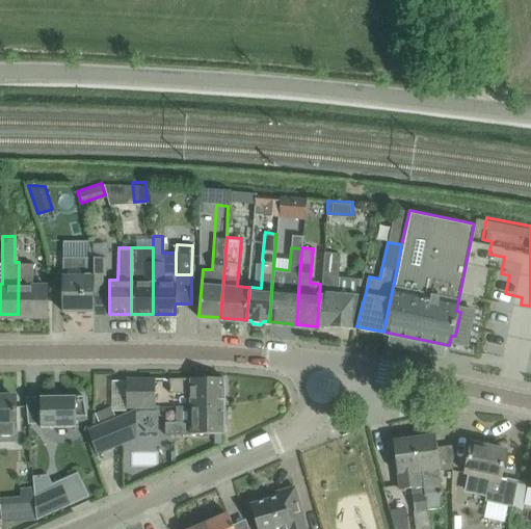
[(336,291),(340,250),(324,248),(323,260),(322,260),(320,284),(317,326),(318,326),(318,324),(350,327),(357,293),(336,291)]
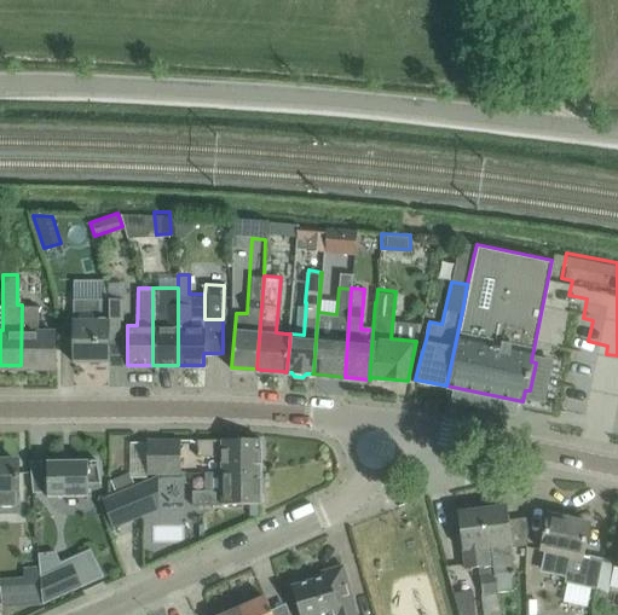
[(107,297),(71,297),(71,330),(71,336),(71,360),(108,360),(108,336),(122,336),(122,312),(122,297),(107,297)]
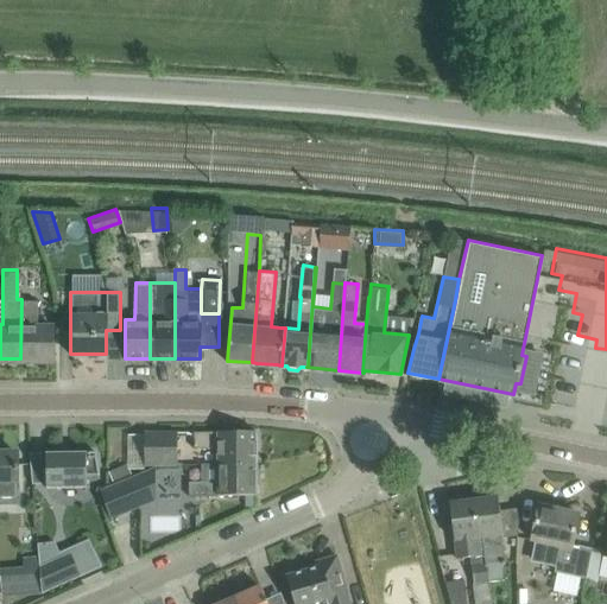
[(51,358),(52,324),(37,324),(37,299),(21,299),(20,358),(51,358)]
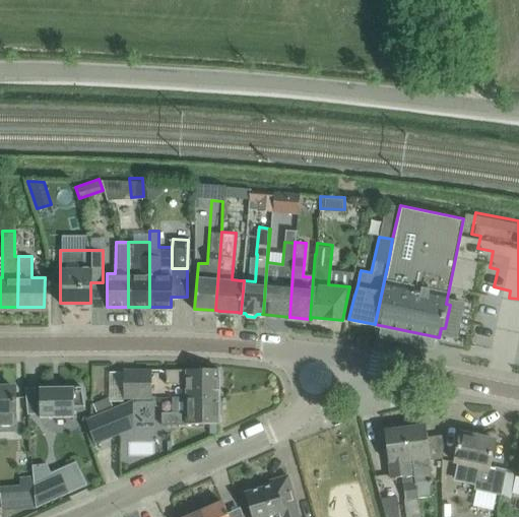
[(154,425),(153,368),(122,368),(122,369),(122,396),(133,396),(133,425),(154,425)]
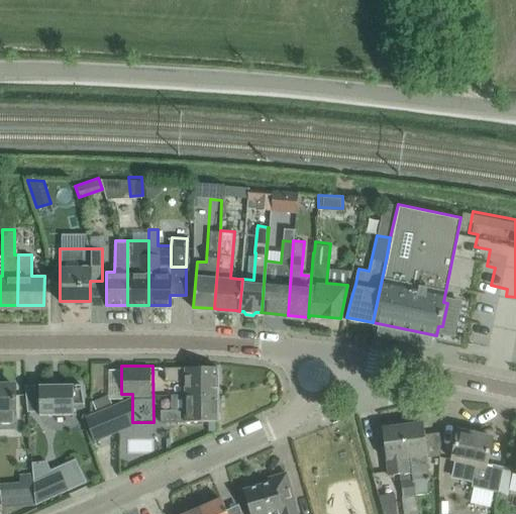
[(184,392),(217,392),(217,366),(164,366),(164,380),(184,380),(184,392)]
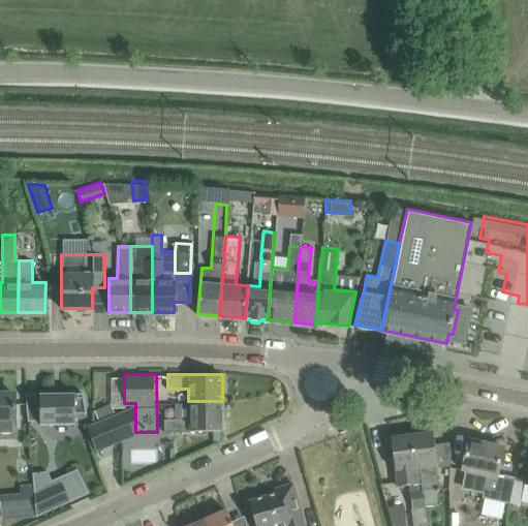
[(13,393),(0,392),(0,434),(14,434),(13,393)]
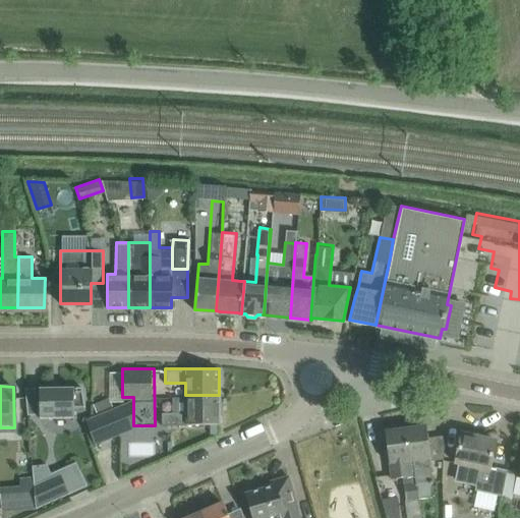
[(80,386),(24,387),(26,412),(39,412),(39,416),(73,416),(73,403),(82,403),(82,405),(83,405),(80,386)]
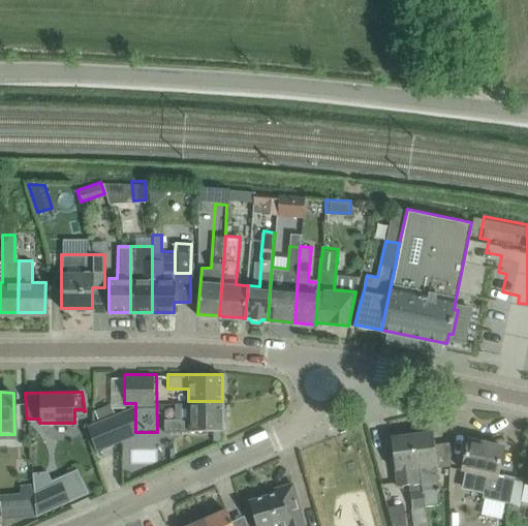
[(175,402),(174,418),(163,418),(163,430),(222,429),(222,401),(188,401),(188,402),(175,402)]
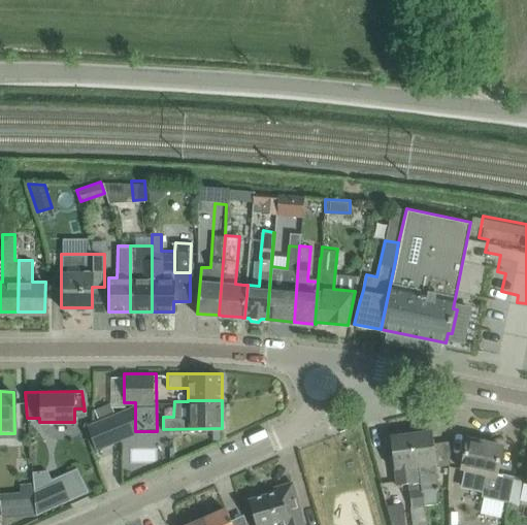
[(431,429),(409,432),(414,464),(418,464),(420,481),(421,487),(423,503),(435,502),(436,501),(437,486),(434,462),(435,462),(433,450),(431,429)]
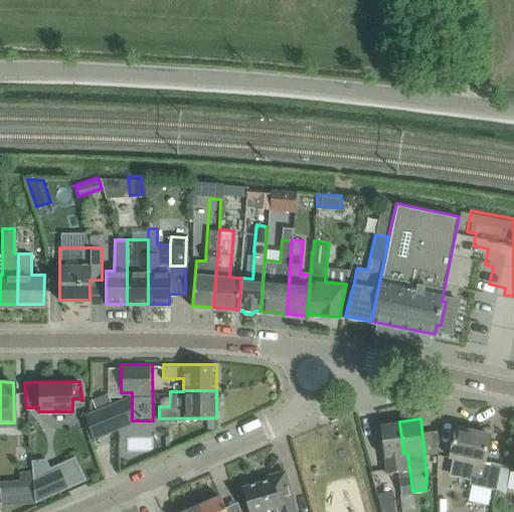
[(399,421),(379,424),(382,444),(383,456),(384,456),(386,471),(400,470),(409,469),(407,453),(403,453),(399,421)]
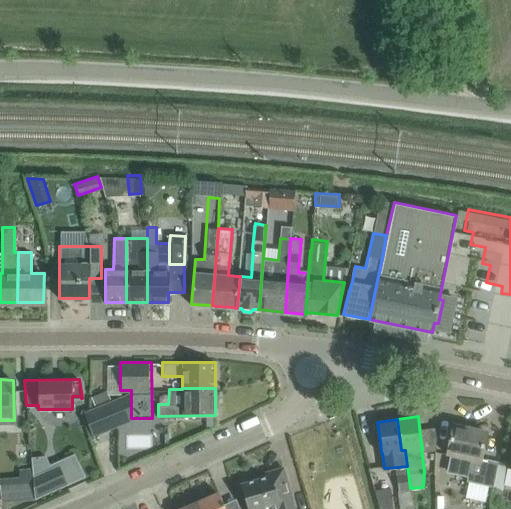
[(492,485),(493,480),(497,461),(497,460),(480,456),(486,431),(453,424),(448,443),(446,453),(449,454),(445,471),(467,475),(466,480),(492,485)]
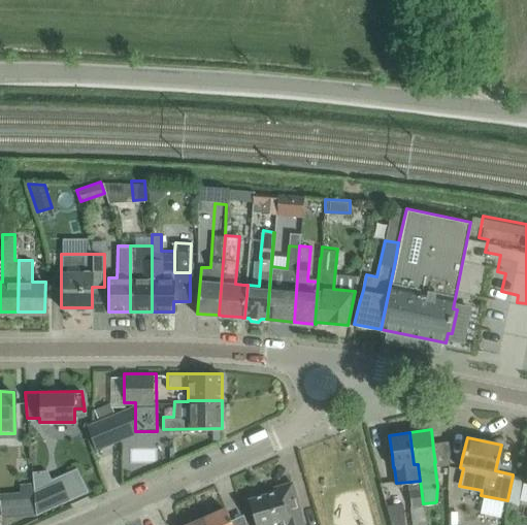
[(508,495),(507,500),(519,503),(525,478),(513,476),(508,495)]
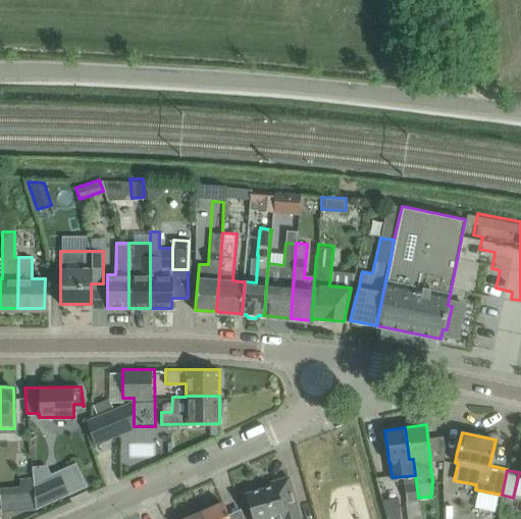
[(59,473),(34,484),(36,507),(68,492),(59,473)]
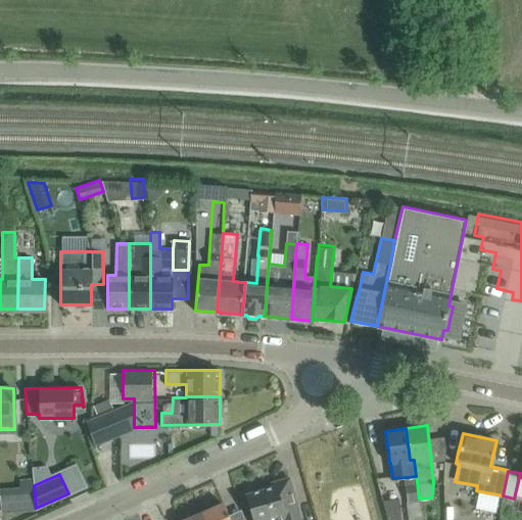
[(300,519),(289,476),(281,478),(282,483),(246,493),(252,519),(300,519)]
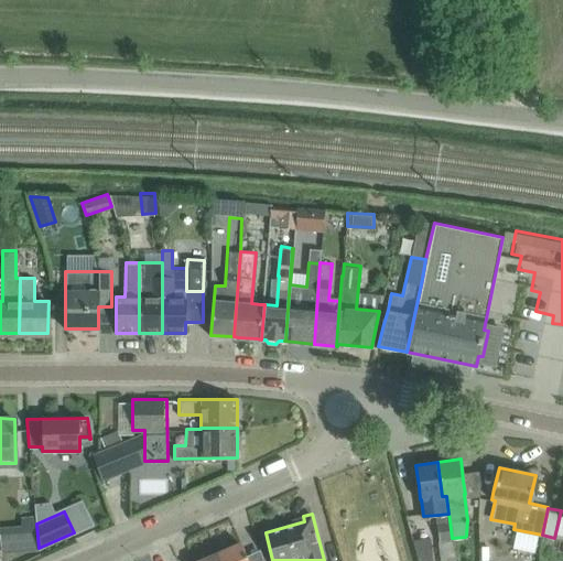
[(439,522),(435,522),(440,560),(455,560),(452,538),(450,520),(439,522)]
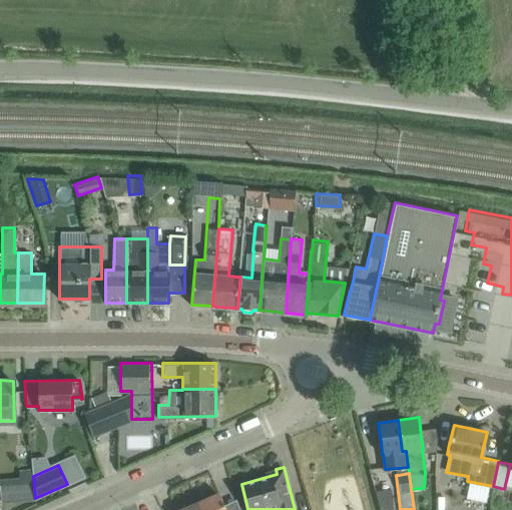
[(380,509),(393,509),(391,488),(374,489),(380,509)]
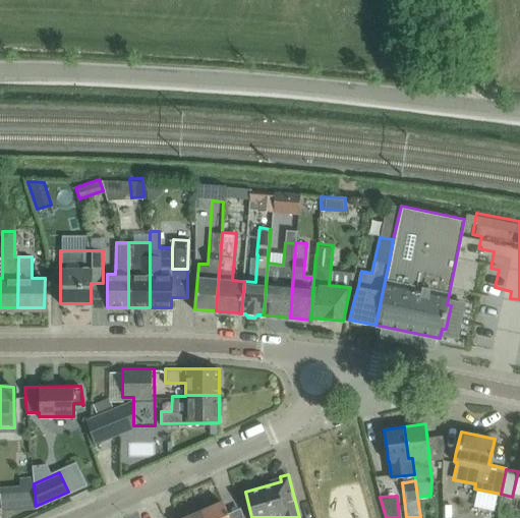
[(229,517),(222,501),(199,510),(203,517),(229,517)]
